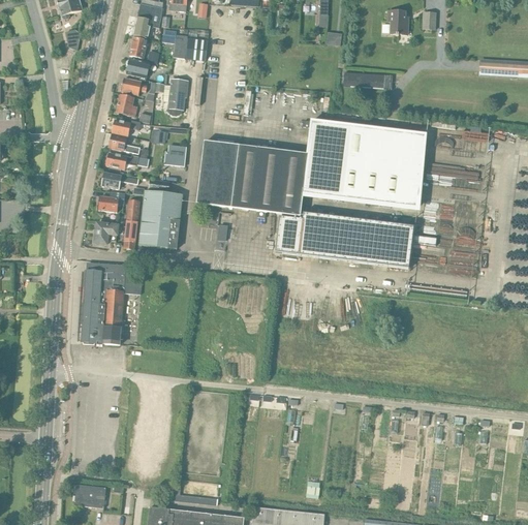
[(83,8),(81,0),(57,0),(61,14),(83,8)]
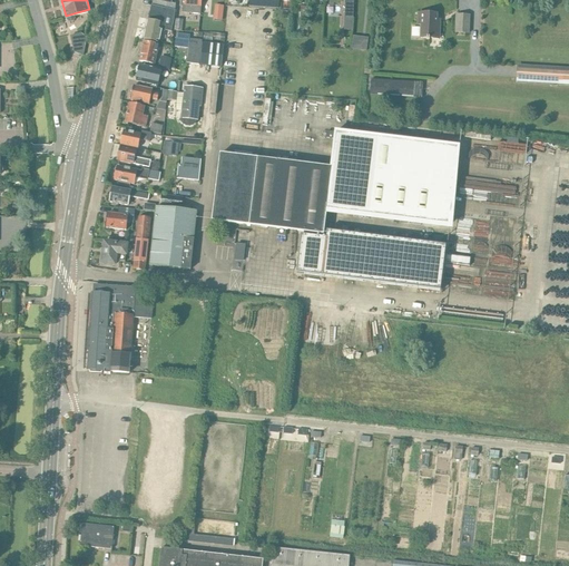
[(184,8),(193,9),(202,10),(202,3),(202,0),(182,0),(182,2),(185,2),(184,8)]
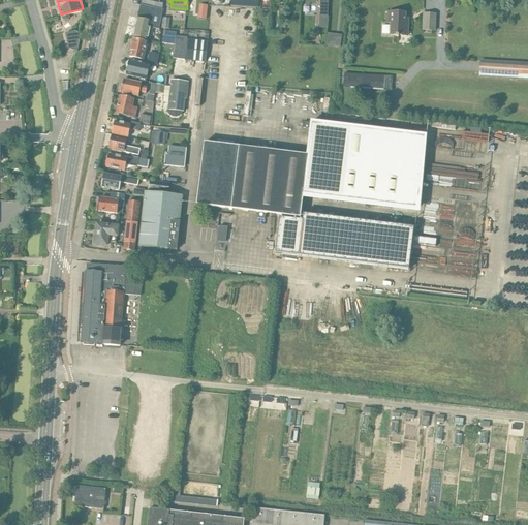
[(320,0),(320,11),(328,11),(329,11),(329,0),(320,0)]
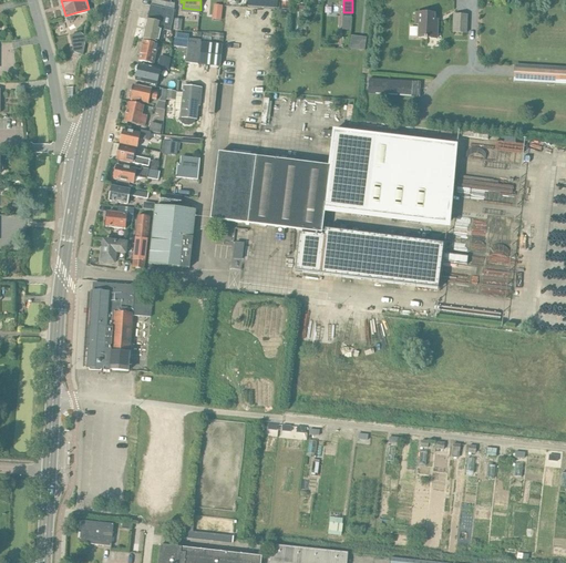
[(222,17),(224,2),(214,1),(213,16),(222,17)]
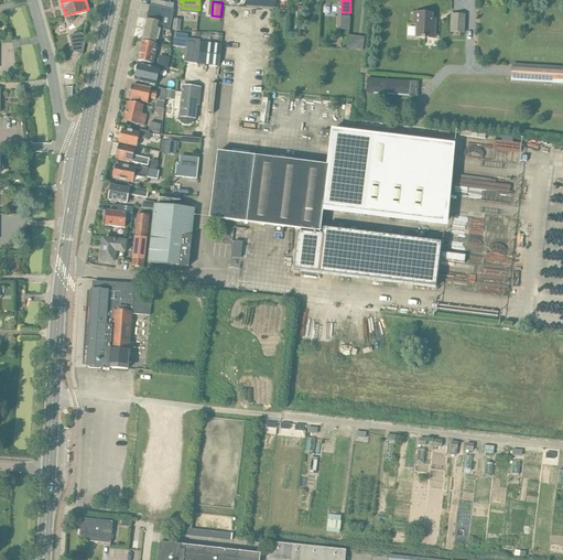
[(173,15),(173,7),(151,2),(142,35),(158,38),(160,25),(173,28),(173,25),(171,25),(173,15)]
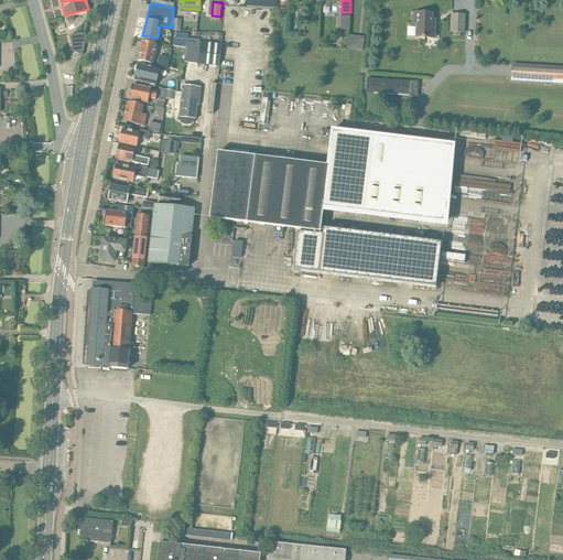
[(414,10),(413,20),(418,20),(417,23),(417,32),(417,33),(425,34),(425,35),(426,35),(426,34),(435,34),(435,21),(432,21),(433,11),(414,10)]
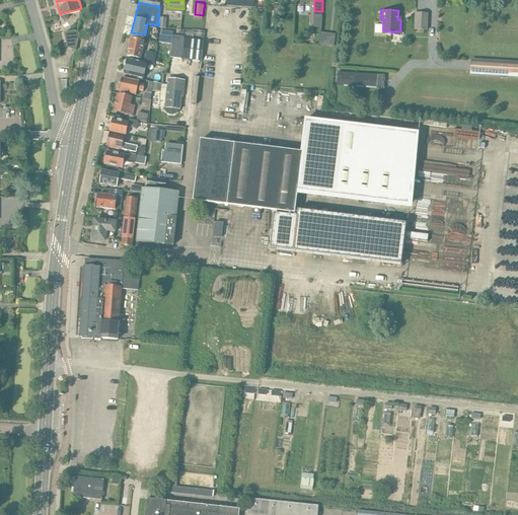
[(417,9),(416,25),(428,26),(429,10),(417,9)]
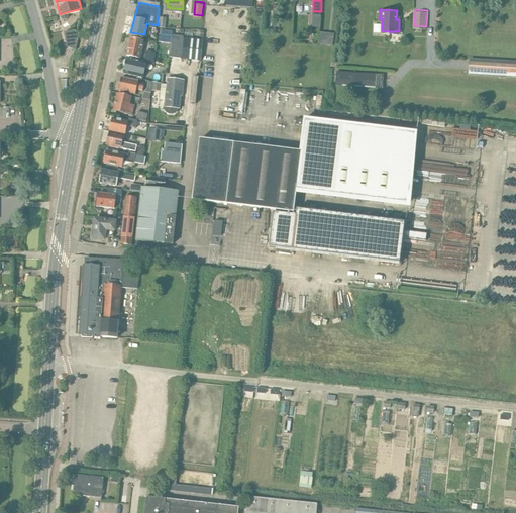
[(74,26),(65,29),(68,42),(76,47),(79,31),(74,26)]
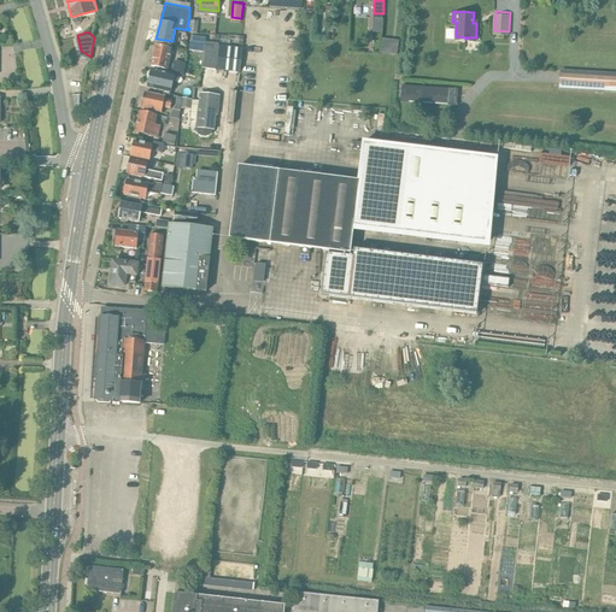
[(191,43),(205,45),(205,37),(206,37),(207,33),(192,31),(191,43)]
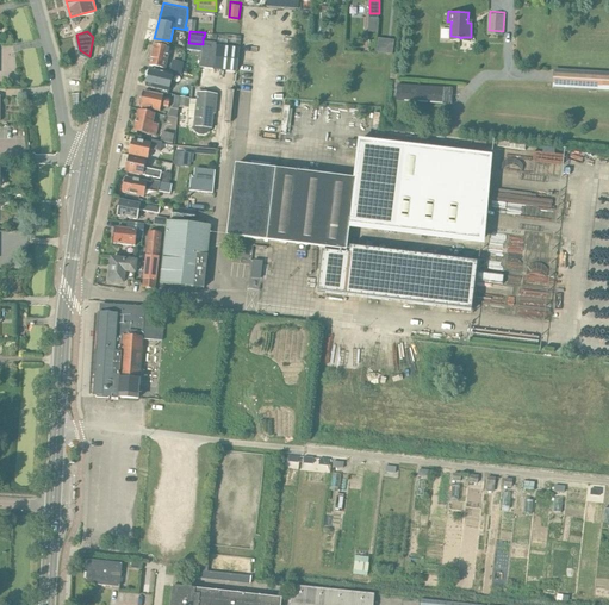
[(378,35),(377,48),(392,50),(395,36),(393,36),(378,35)]
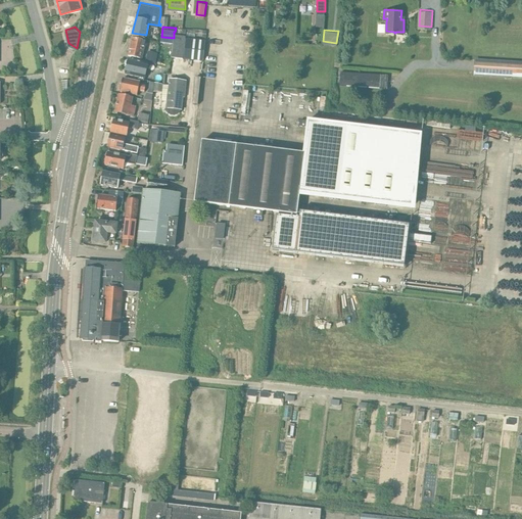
[(172,54),(183,55),(186,36),(186,33),(175,32),(174,32),(174,38),(172,54)]
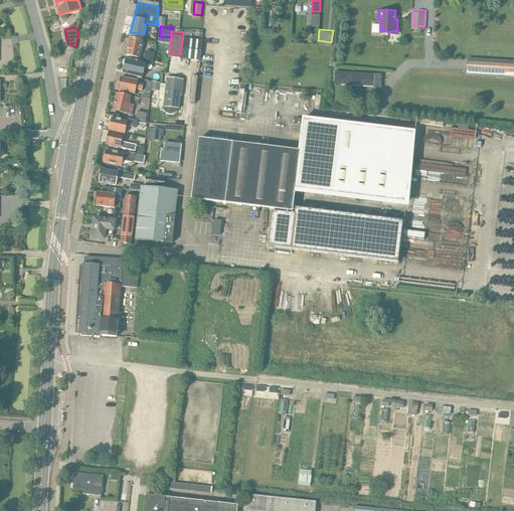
[(130,34),(126,51),(140,54),(144,37),(130,34)]
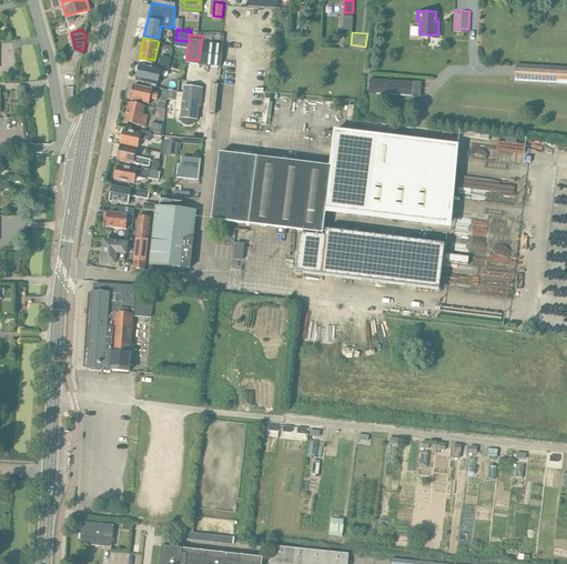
[(202,39),(200,60),(221,62),(222,62),(224,41),(202,39)]
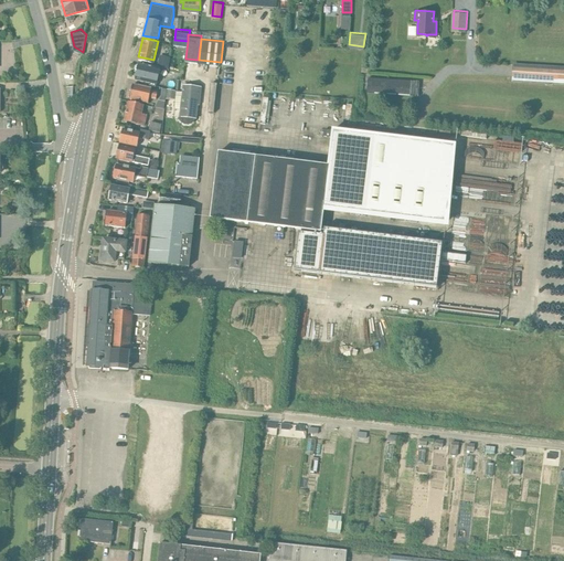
[(160,52),(158,63),(162,64),(168,65),(170,56),(171,54),(160,52)]
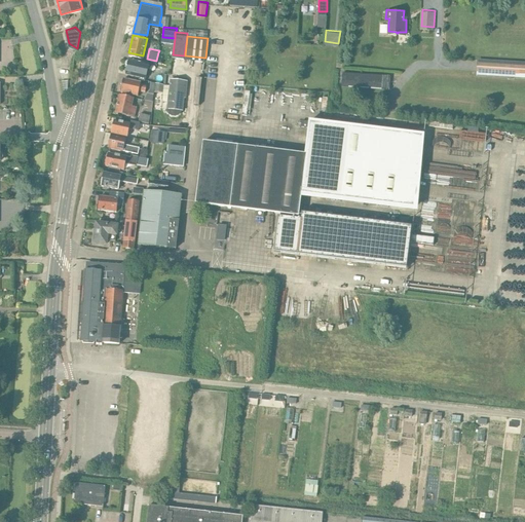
[(125,71),(140,74),(140,76),(145,77),(149,60),(129,56),(129,57),(127,58),(126,61),(127,62),(125,71)]
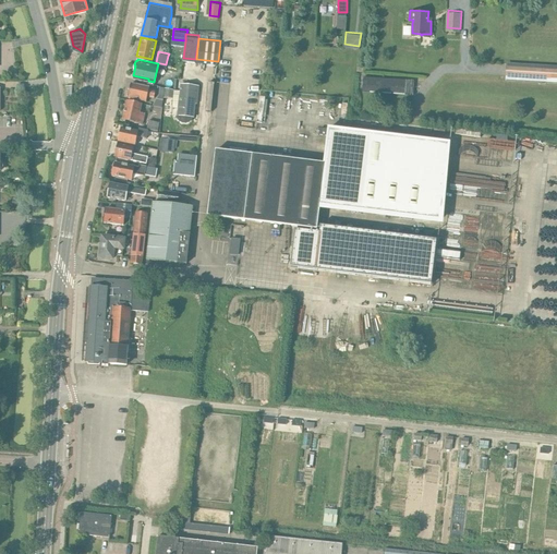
[(556,62),(507,59),(506,77),(556,80),(556,62)]
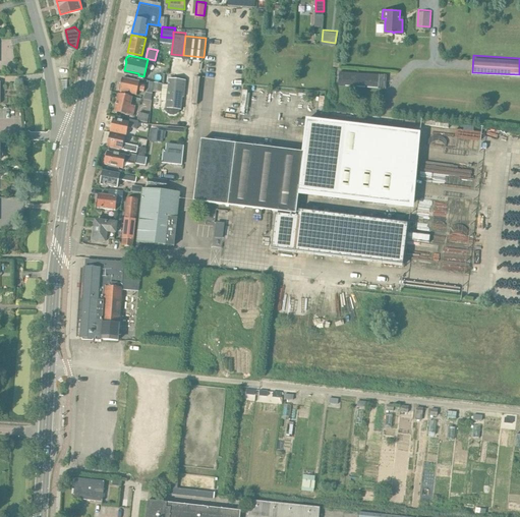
[(339,82),(386,85),(387,71),(341,69),(339,82)]
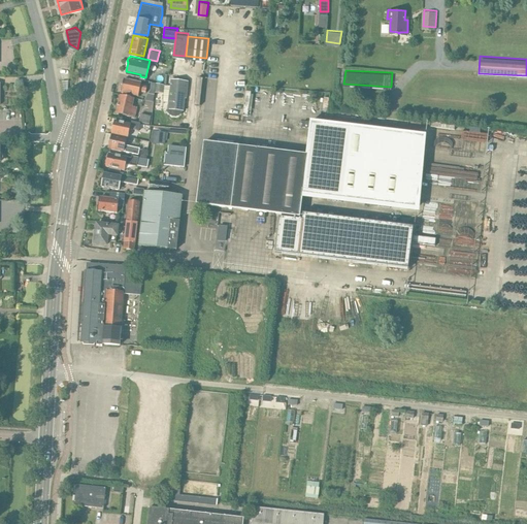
[(152,79),(151,87),(155,87),(155,89),(164,90),(163,99),(168,99),(168,106),(168,109),(169,111),(172,113),(176,113),(179,112),(182,110),(183,107),(184,108),(186,95),(187,96),(189,78),(171,76),(171,71),(166,71),(164,82),(163,82),(156,79),(152,79)]
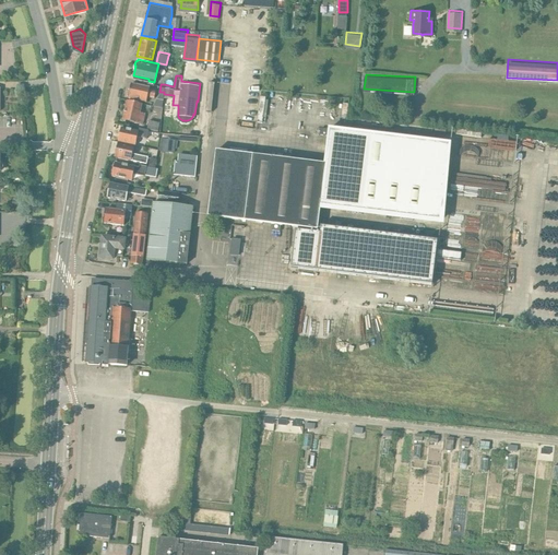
[(131,80),(128,95),(146,98),(147,93),(155,95),(157,87),(150,86),(150,84),(131,80)]
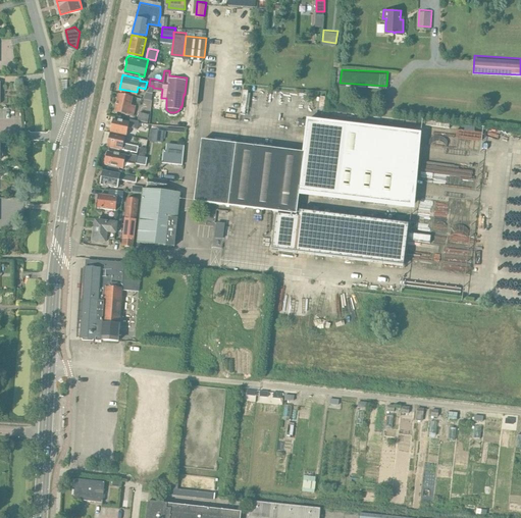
[(118,91),(114,109),(134,113),(136,103),(132,102),(134,94),(118,91)]
